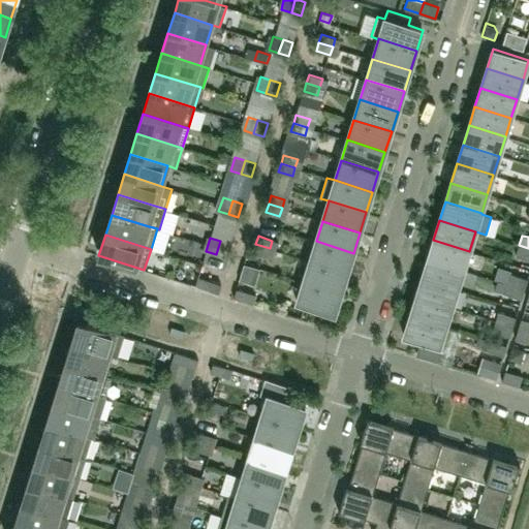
[(464,270),(469,251),(433,240),(428,258),(464,270)]
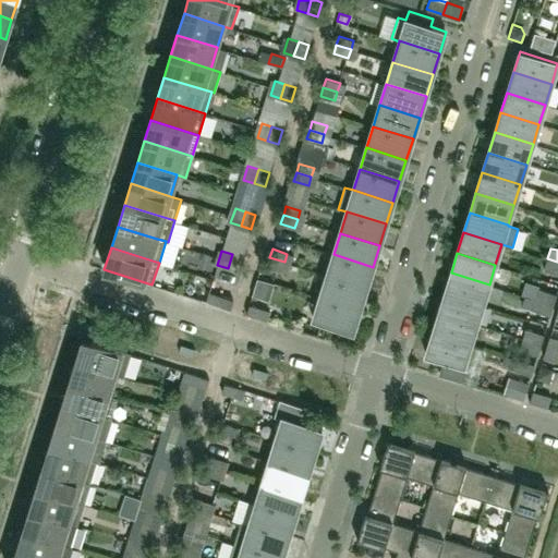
[(238,271),(242,257),(232,254),(228,268),(238,271)]
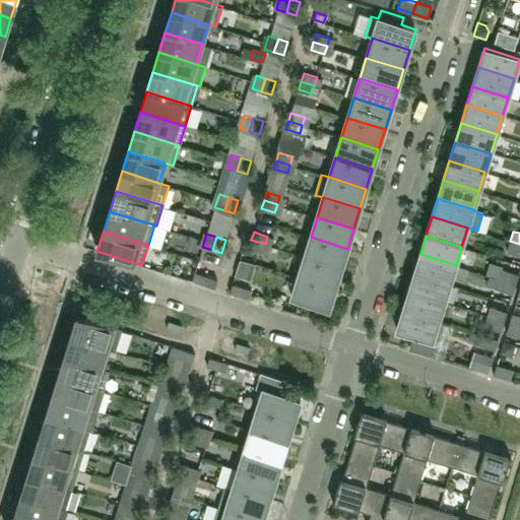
[(341,268),(347,249),(311,237),(304,257),(341,268)]
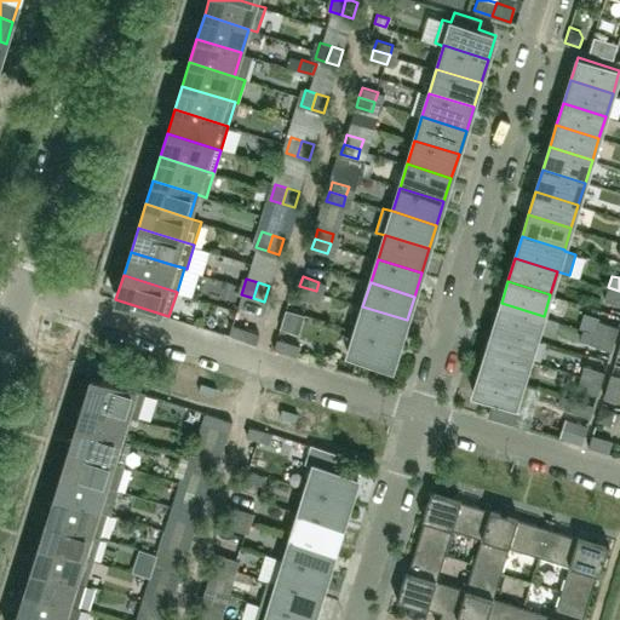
[(313,300),(316,291),(299,286),(297,296),(313,300)]
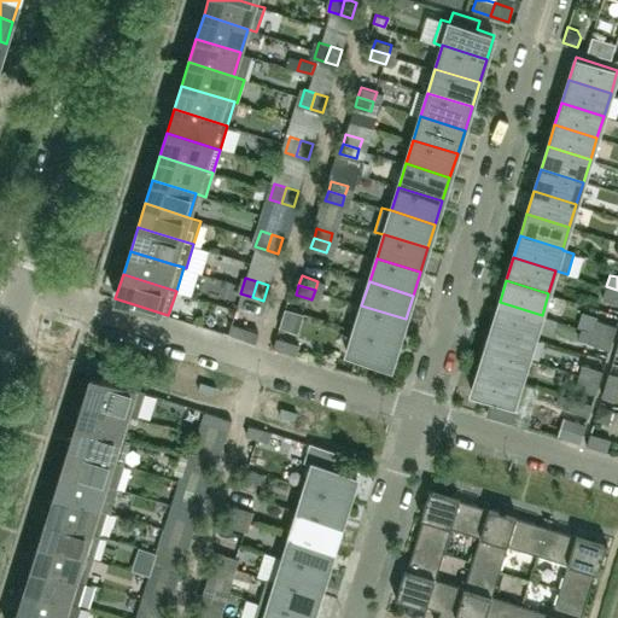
[(617,303),(617,290),(606,286),(602,298),(617,303)]
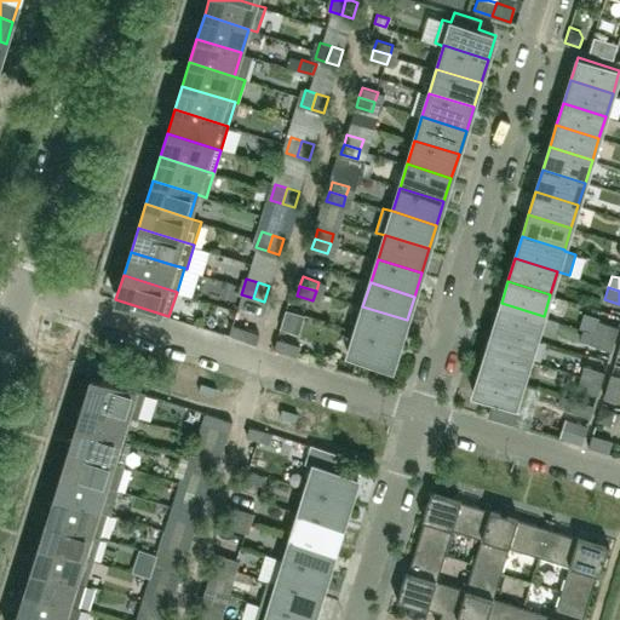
[(537,339),(544,316),(501,303),(494,326),(537,339)]
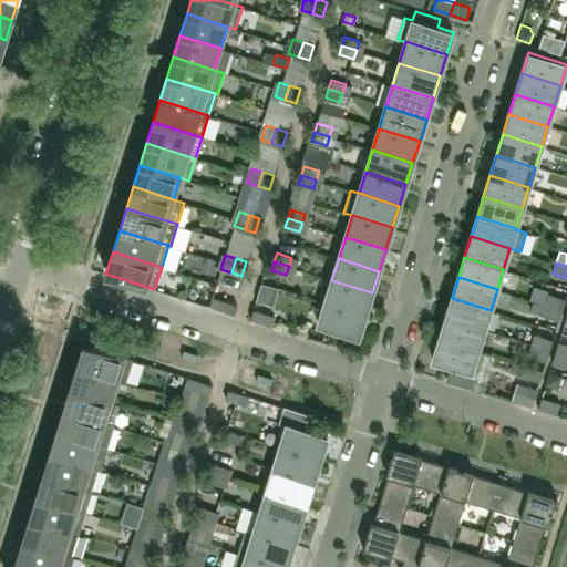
[(366,315),(372,292),(331,280),(325,301),(366,315)]
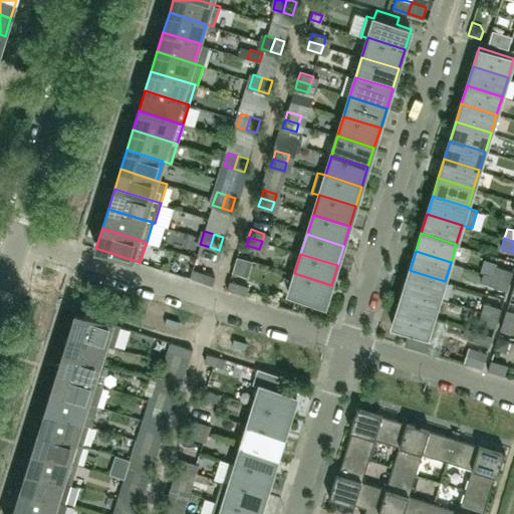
[(496,266),(493,275),(509,280),(512,271),(496,266)]
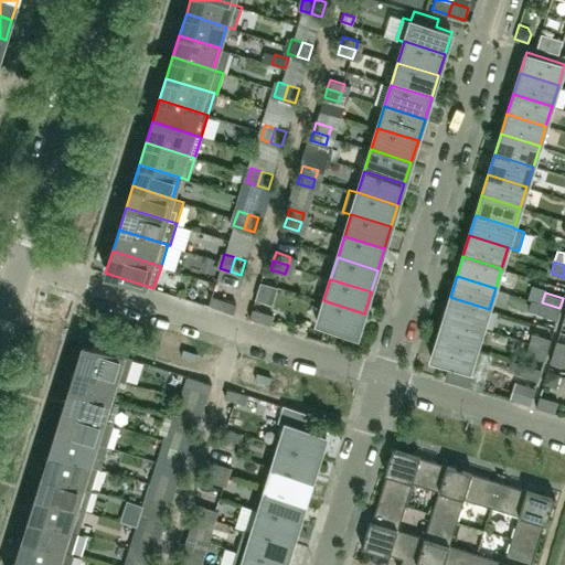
[(209,305),(233,312),(236,302),(211,295),(209,305)]
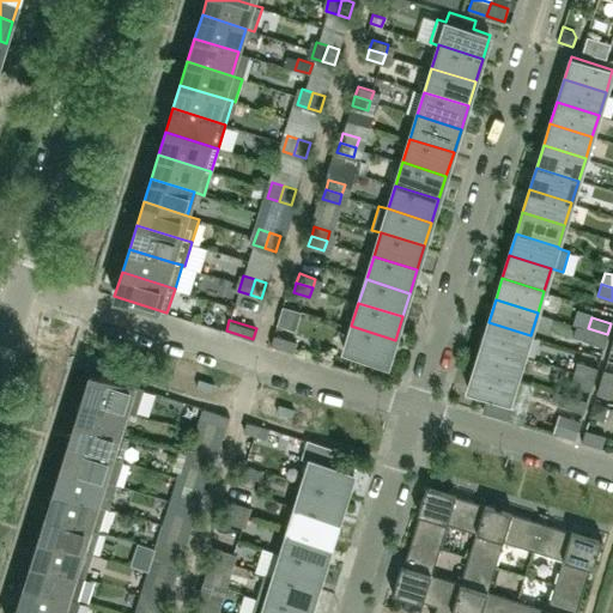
[(523,357),(530,335),(489,322),(481,344),(523,357)]
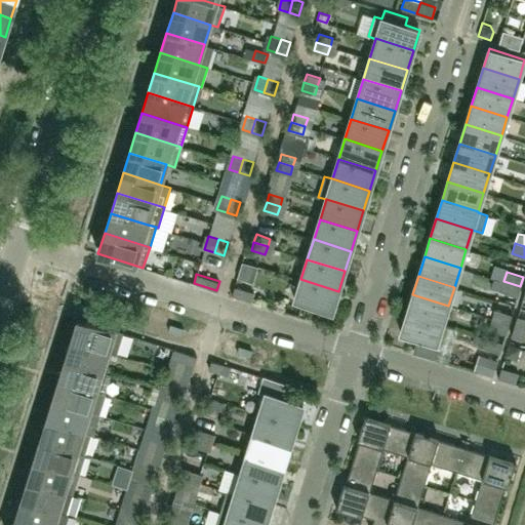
[(332,312),(338,291),(300,279),(294,299),(332,312)]
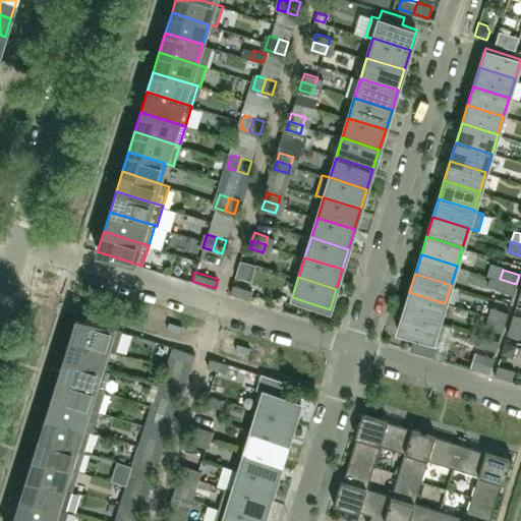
[(513,294),(516,284),(500,279),(497,289),(513,294)]
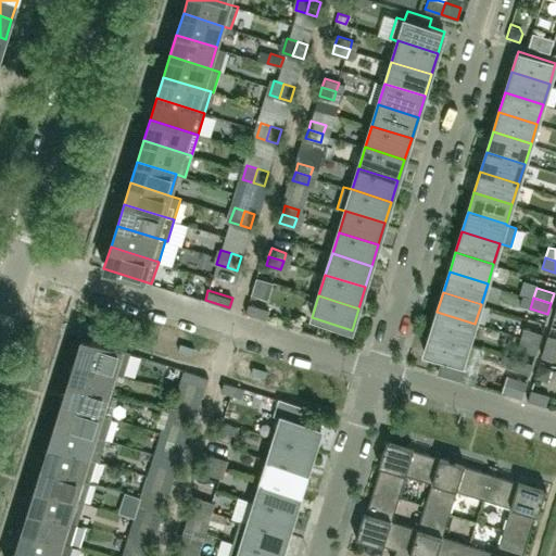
[(245,313),(266,319),(269,311),(249,304),(245,313)]
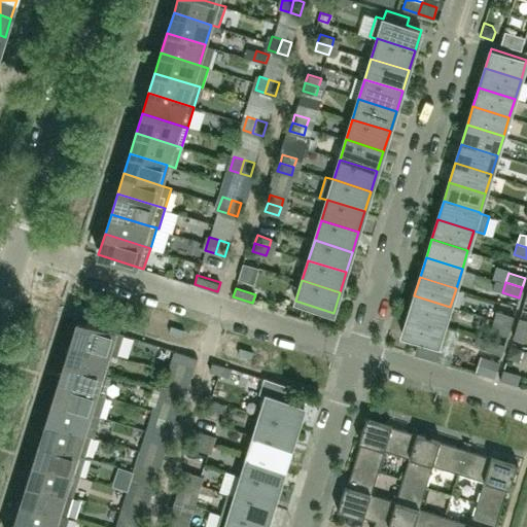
[(444,325),(450,307),(414,295),(408,314),(444,325)]
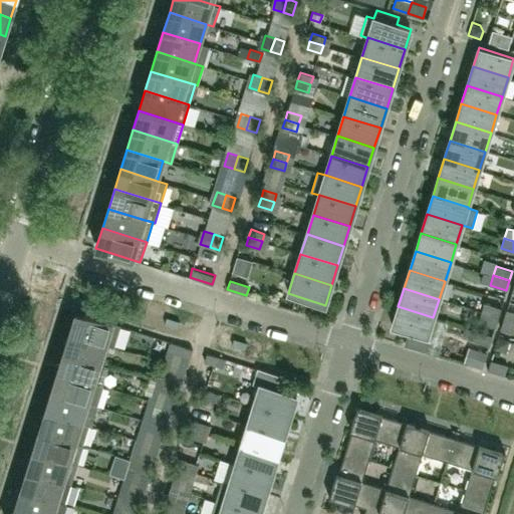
[(484,302),(481,312),(498,317),(501,307),(484,302)]
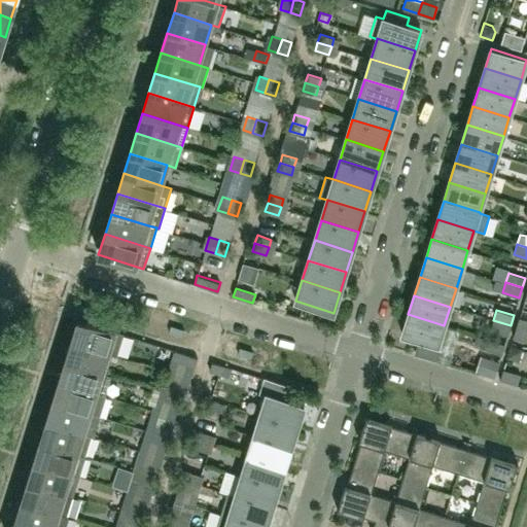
[(433,359),(444,325),(408,314),(401,334),(420,340),(416,353),(433,359)]
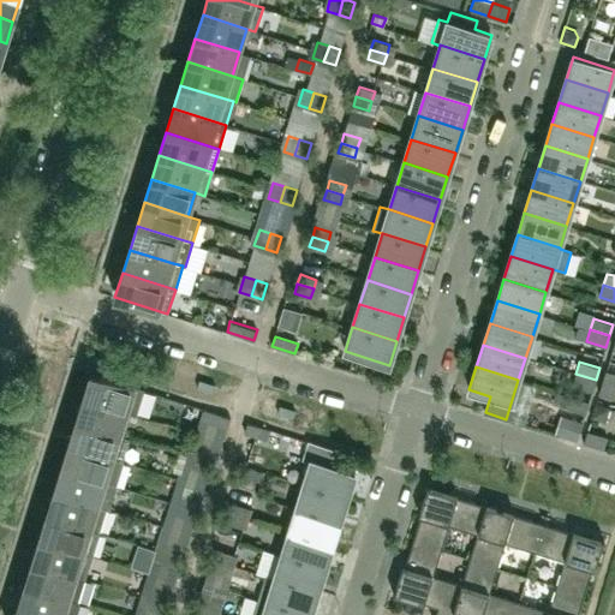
[(614,386),(614,372),(605,370),(602,382),(614,386)]
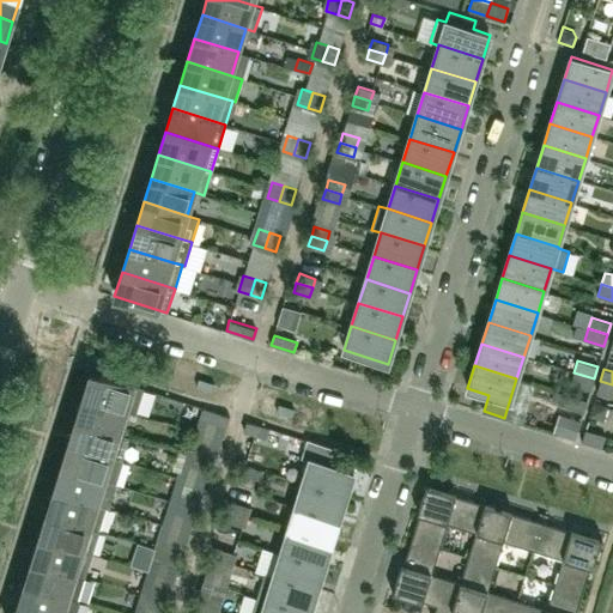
[(135,413),(144,388),(91,372),(83,396),(127,410),(135,413)]
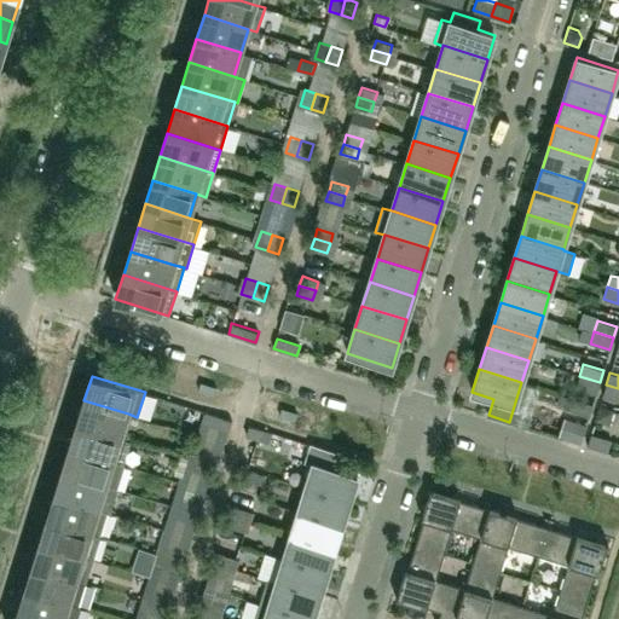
[(596,394),(600,382),(579,376),(576,387),(596,394)]
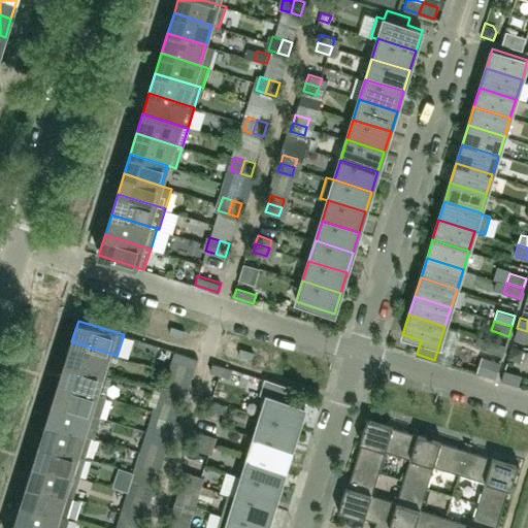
[(527,341),(527,331),(517,328),(514,337),(527,341)]
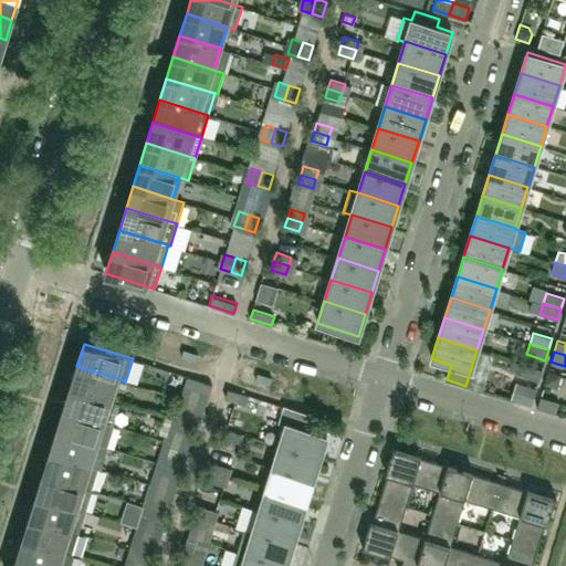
[(538,380),(542,369),(524,364),(521,375),(538,380)]
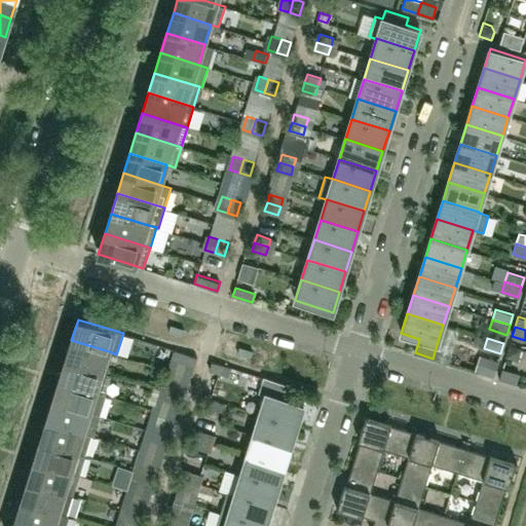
[(103,372),(109,351),(71,340),(65,360),(103,372)]
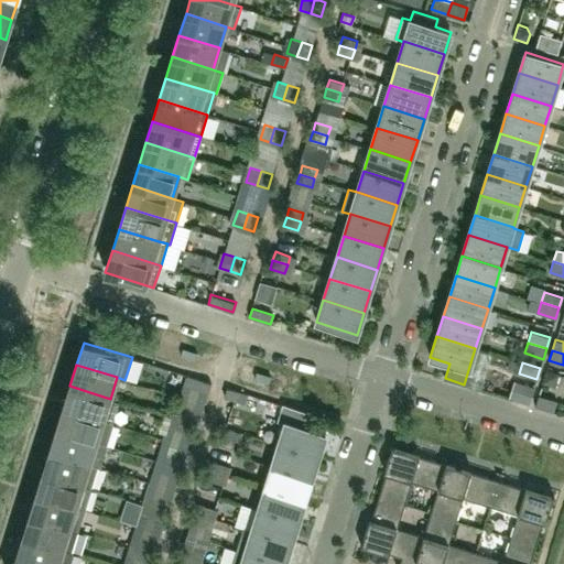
[(545,369),(542,382),(555,387),(559,373),(545,369)]
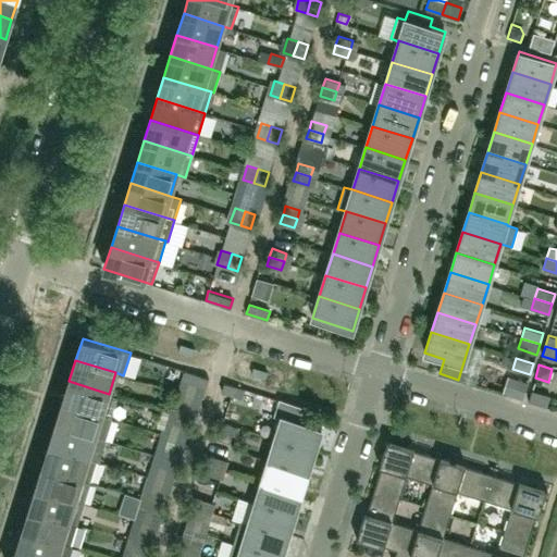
[(206,387),(209,379),(184,371),(181,380),(206,387)]
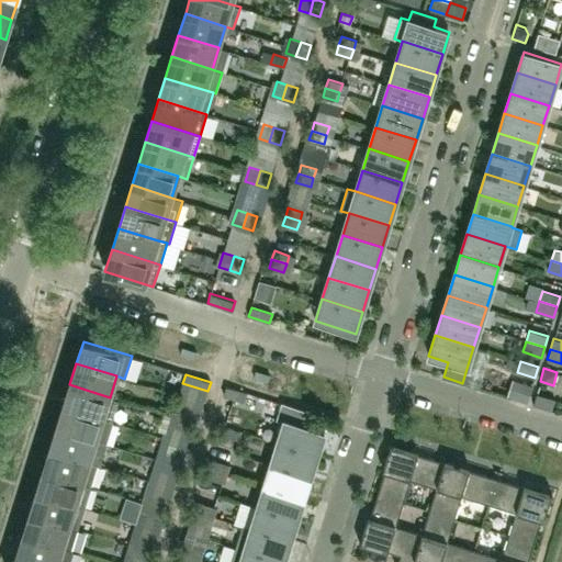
[(516,379),(509,397),(526,403),(531,384),(525,382),(516,379)]
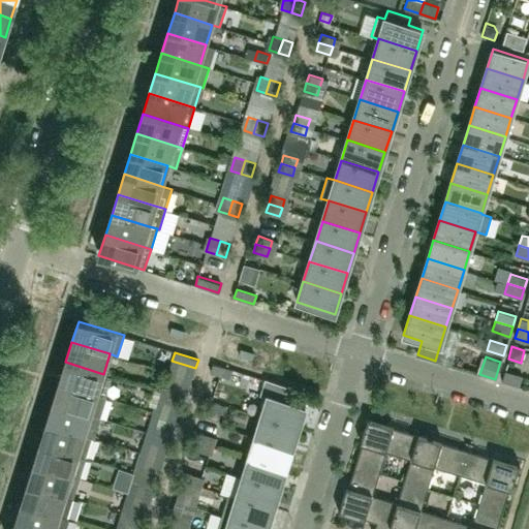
[(111,376),(103,374),(65,362),(59,382),(97,394),(104,397),(111,376)]
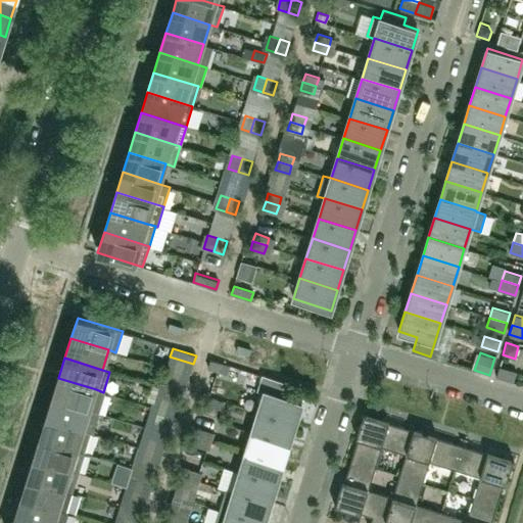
[(208,368),(227,374),(230,366),(210,360),(208,368)]
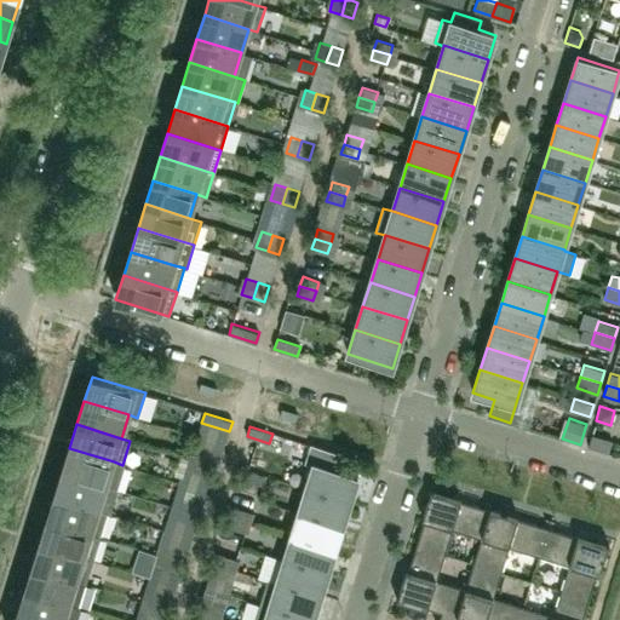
[(604,452),(608,440),(592,435),(589,446),(604,452)]
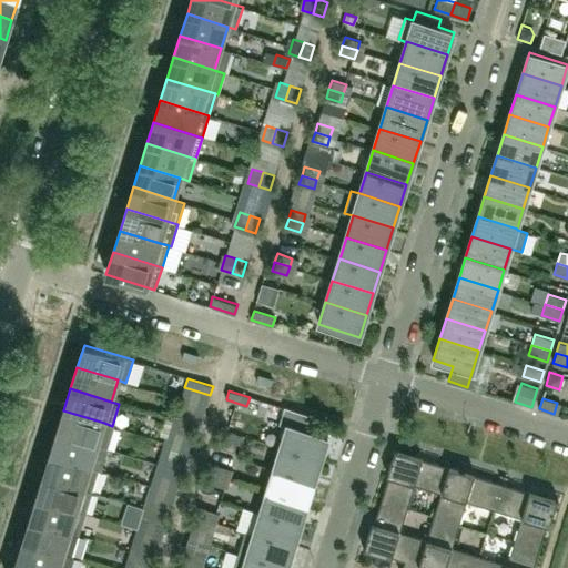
[(321,459),(328,437),(308,430),(313,416),(284,407),(279,424),(286,427),(281,447),(321,459)]
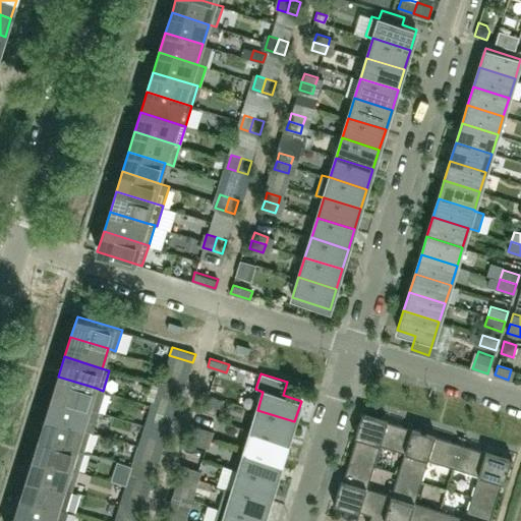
[(103,391),(96,388),(58,377),(52,397),(90,408),(97,410),(103,391)]
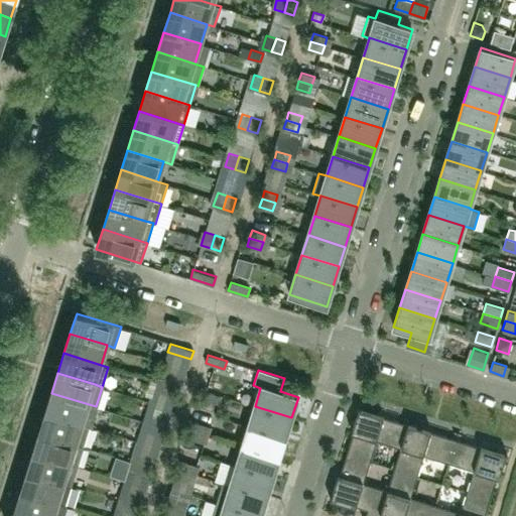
[(165,392),(169,379),(160,376),(156,389),(165,392)]
